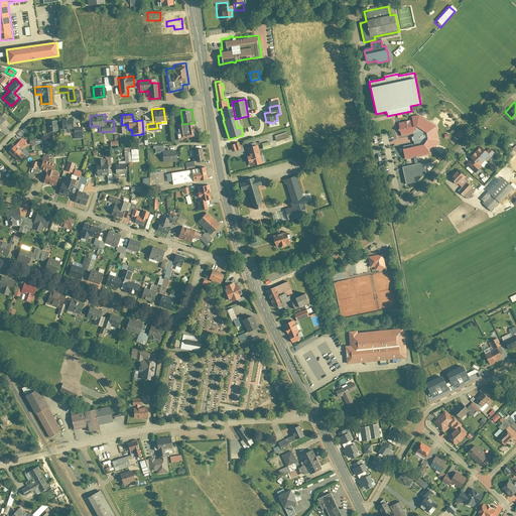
[(81,136),(80,125),(72,126),(71,116),(59,117),(60,128),(70,127),(71,137),(81,136)]
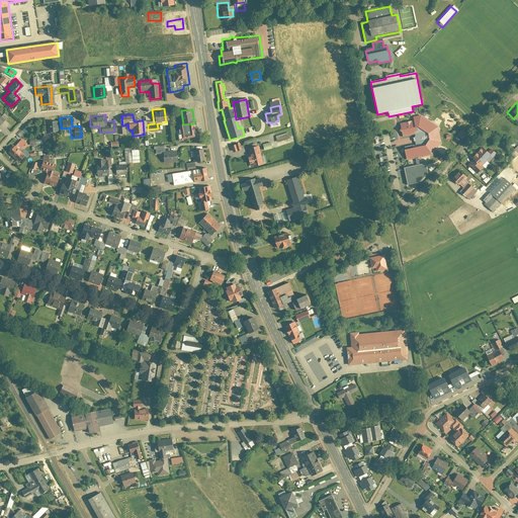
[(416,121),(402,124),(404,138),(415,136),(418,149),(406,151),(409,161),(417,160),(418,164),(406,168),(410,184),(419,182),(429,172),(427,163),(421,164),(420,159),(434,156),(443,142),(439,127),(422,116),(415,118),(416,121)]
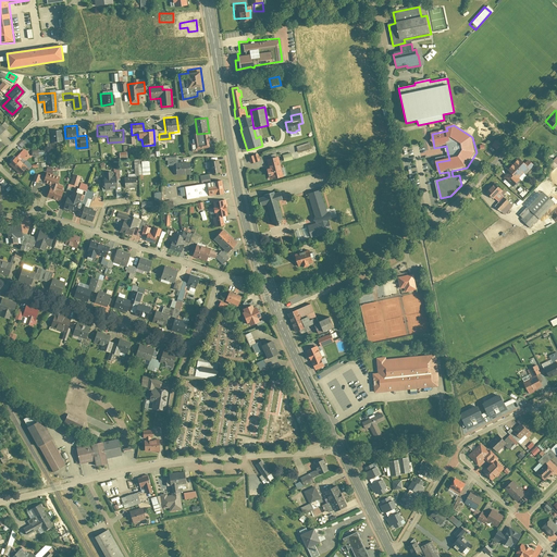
[(60,127),(49,128),(49,140),(61,140),(60,127)]
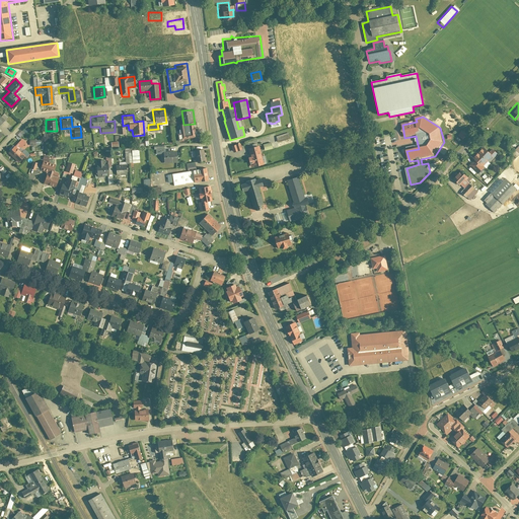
[(178,144),(182,144),(181,139),(197,137),(195,124),(183,125),(181,125),(182,135),(177,136),(178,144)]
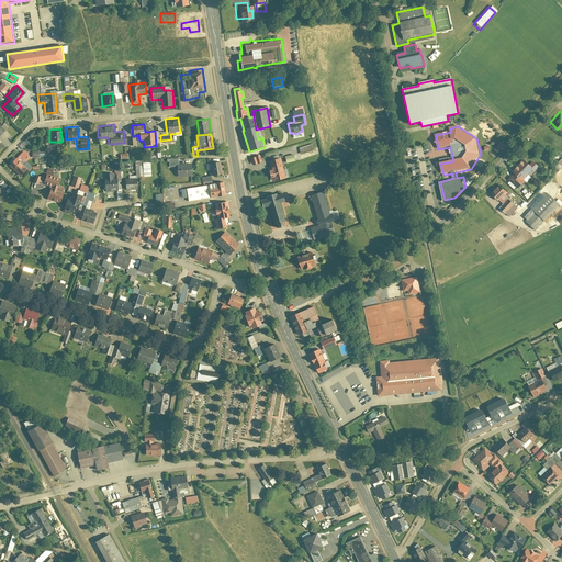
[(300,148),(302,155),(316,150),(314,144),(300,148)]
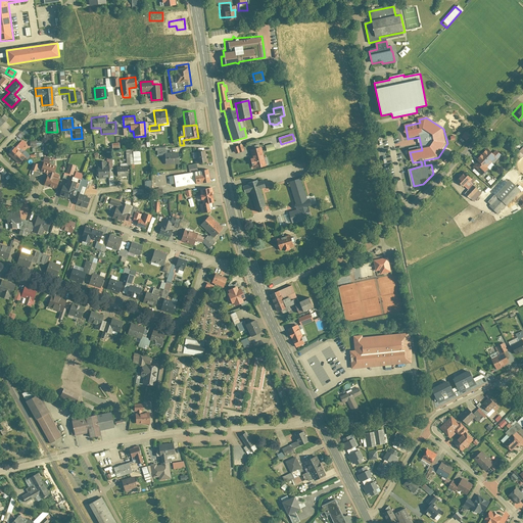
[(17,149),(24,143),(20,139),(6,153),(16,162),(24,155),(17,149)]
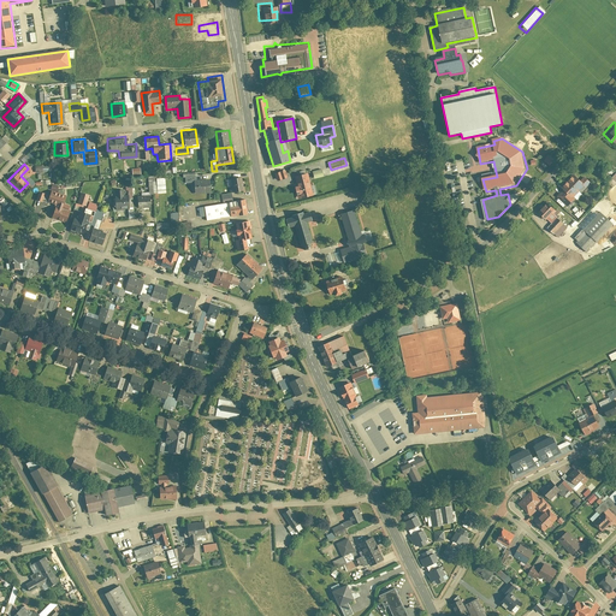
[(582,185),(570,172),(551,191),(563,203),(582,185)]
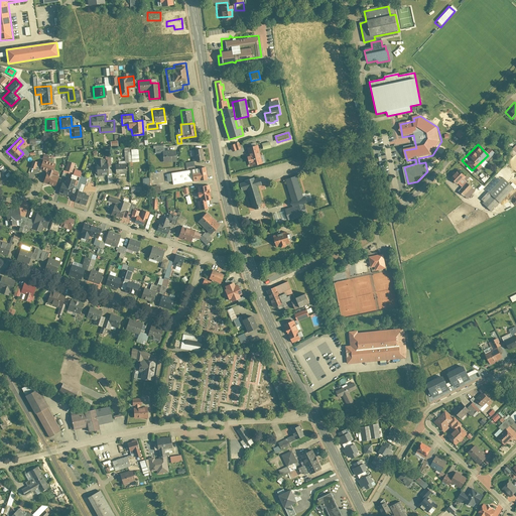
[(257,147),(248,149),(250,159),(247,160),(248,167),(261,164),(257,147)]
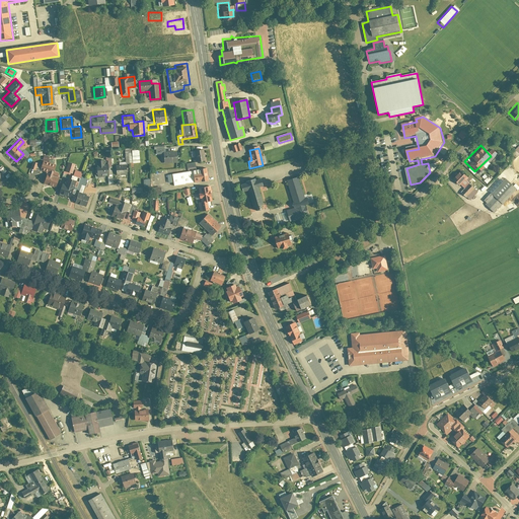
[(179,151),(165,152),(166,163),(180,162),(179,151)]
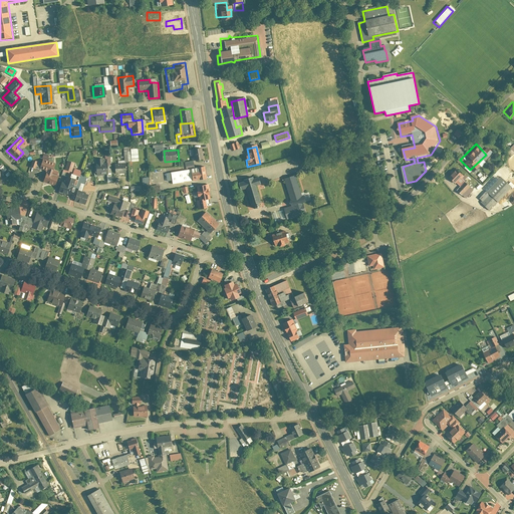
[(203,150),(193,151),(194,157),(191,157),(192,163),(204,161),(203,150)]
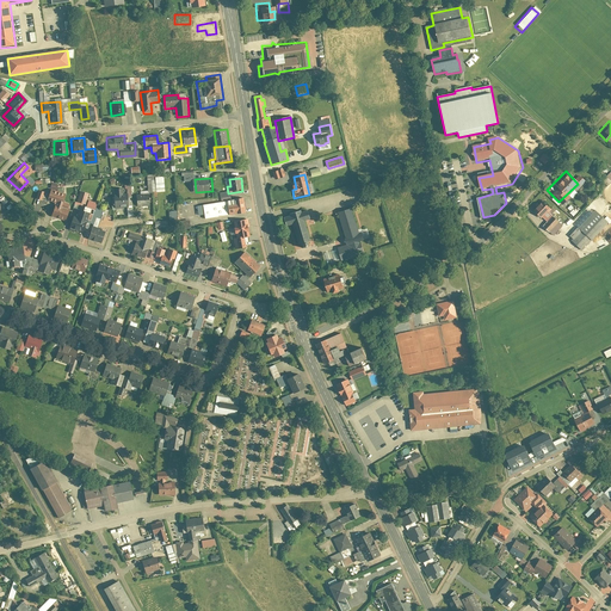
[(122,186),(111,187),(112,205),(128,204),(125,191),(123,191),(122,186)]
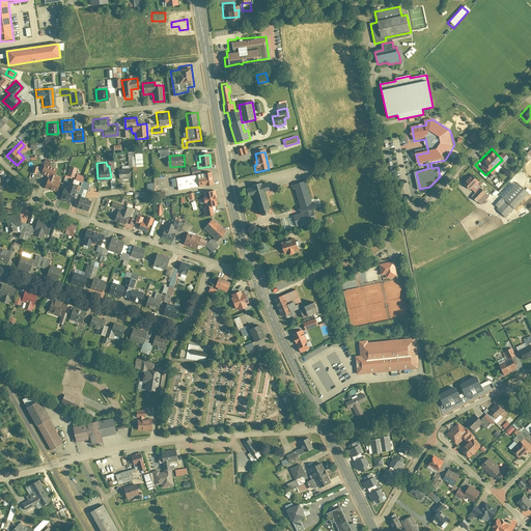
[(57,168),(45,164),(40,175),(48,177),(45,188),(56,192),(61,177),(55,175),(57,168)]
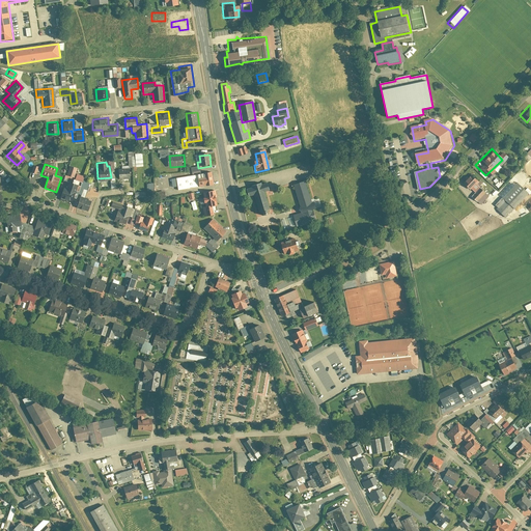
[(75,166),(67,165),(65,174),(73,175),(75,166)]
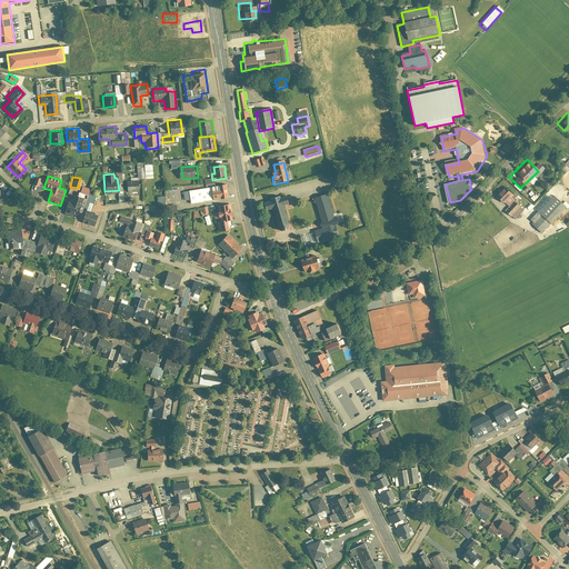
[(143,180),(131,181),(132,192),(145,191),(143,180)]
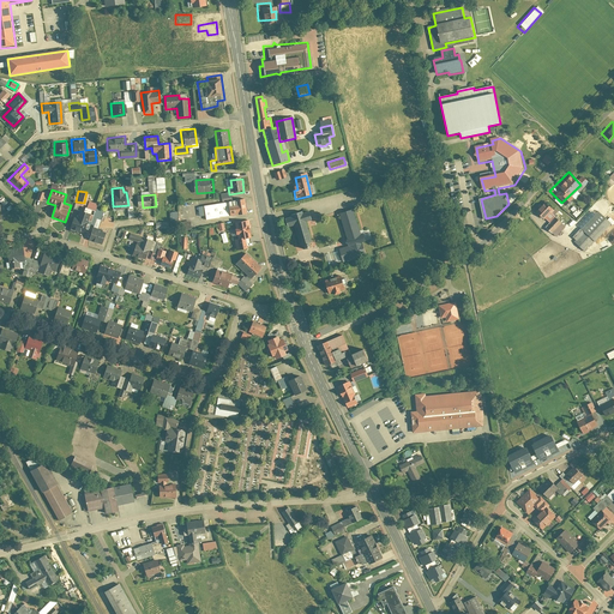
[(250,216),(247,200),(229,204),(203,208),(205,223),(232,218),(250,216)]
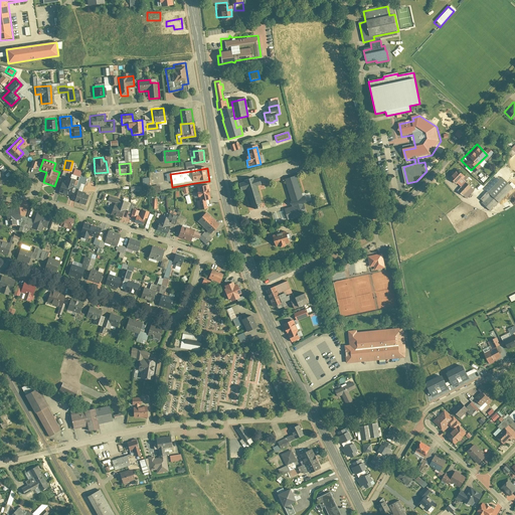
[(460,173),(455,168),(447,175),(452,181),(460,173)]
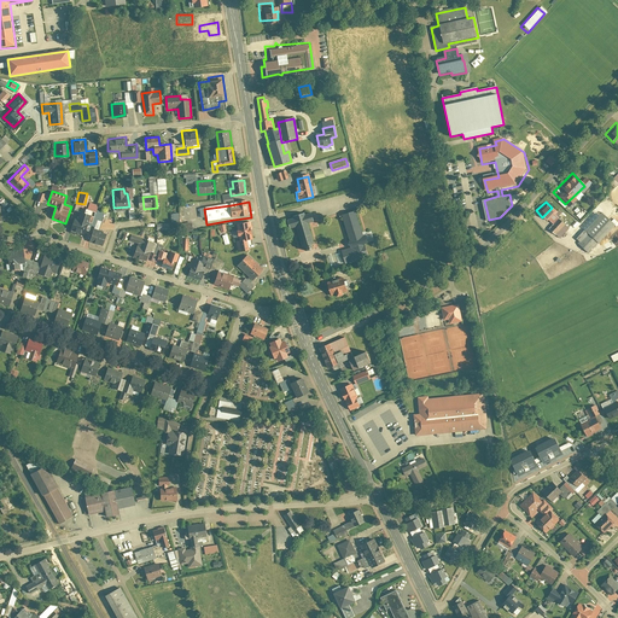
[(357,210),(344,215),(355,248),(345,251),(349,263),(372,256),(368,244),(372,243),(368,234),(366,235),(357,210)]
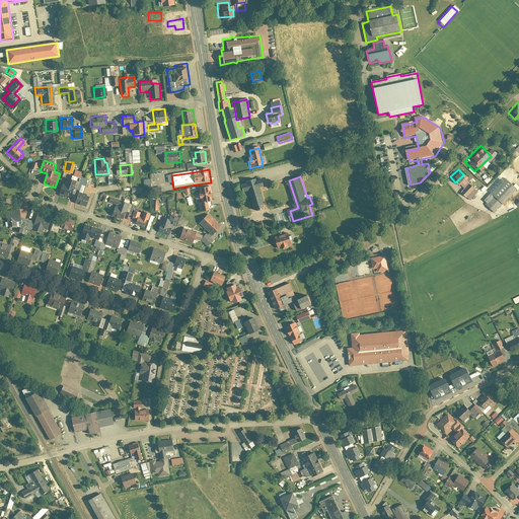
[(514,188),(502,177),(480,201),(493,211),(514,188)]
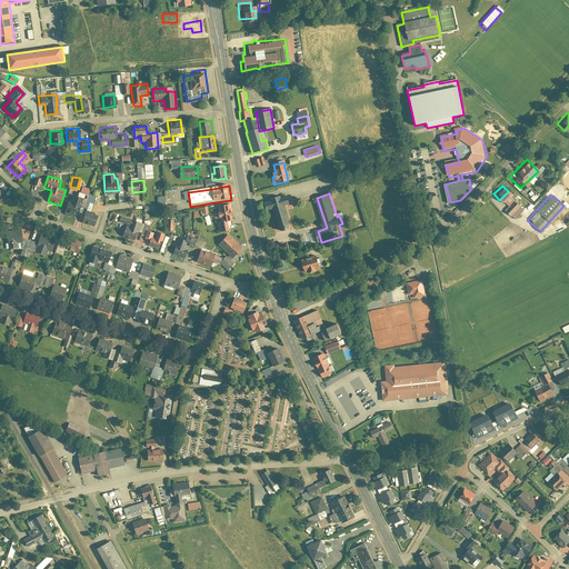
[(268,212),(275,210),(280,230),(285,229),(286,232),(289,231),(288,228),(291,227),(285,208),(292,206),(289,197),(283,199),(282,197),(271,201),(272,202),(266,205),(268,212)]
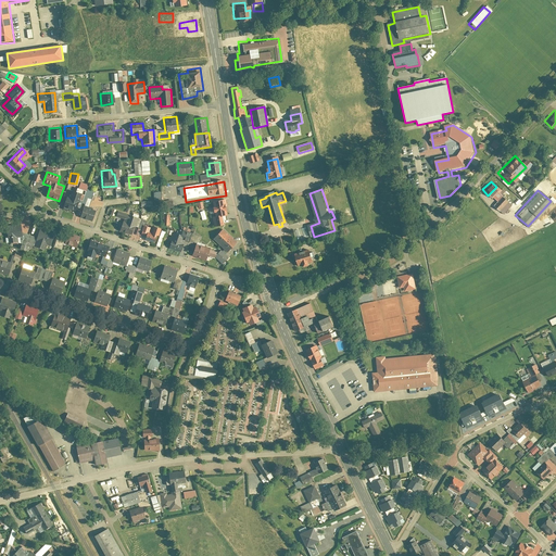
[(509,205),(500,194),(491,202),(502,213),(509,205)]
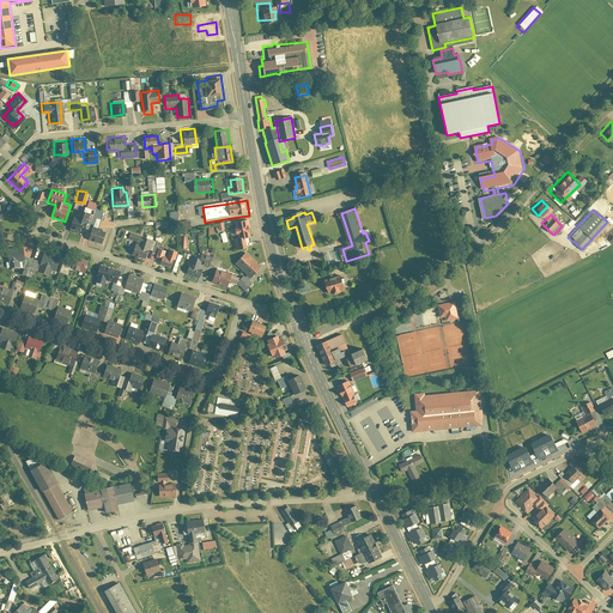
[(86,219),(72,216),(68,226),(83,231),(86,219)]
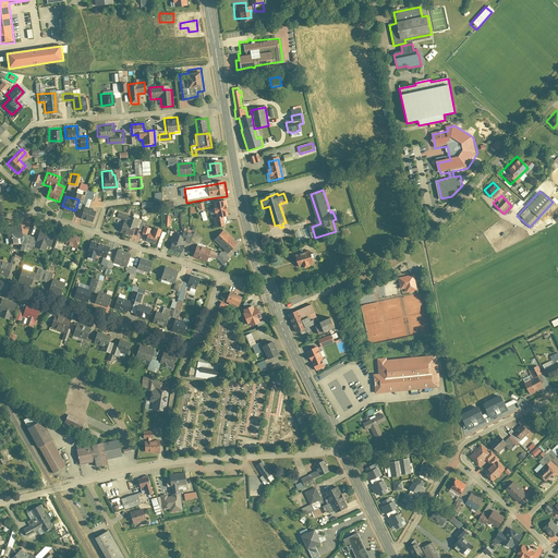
[(176,201),(166,202),(167,210),(177,210),(176,201)]
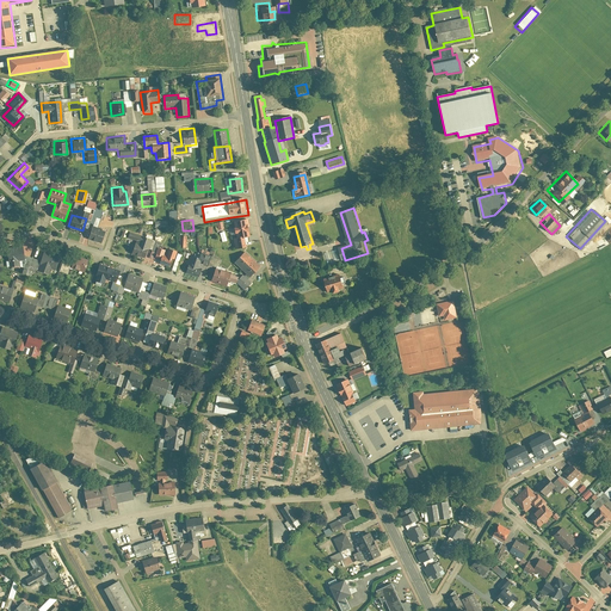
[(250,222),(236,223),(238,229),(235,230),(236,235),(239,235),(240,240),(246,239),(252,239),(250,222)]
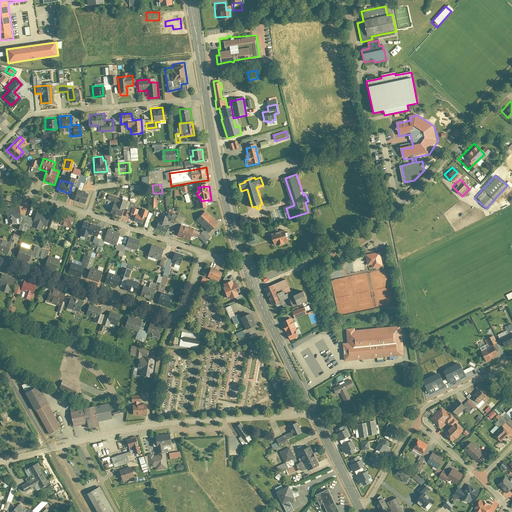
[(88,192),(76,187),(72,198),(84,202),(88,192)]
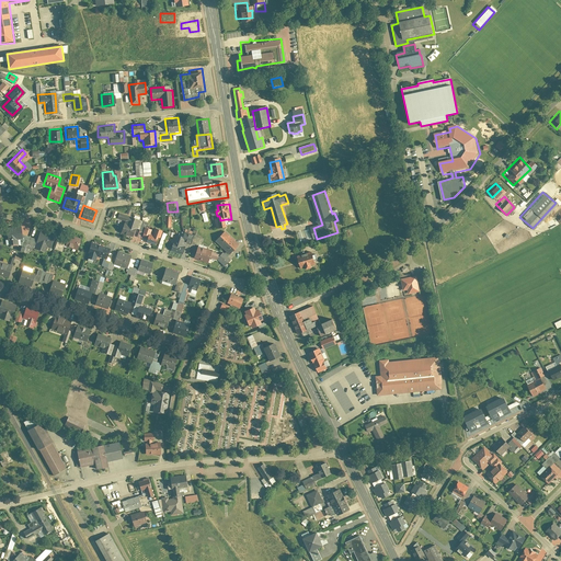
[(128,216),(117,212),(115,217),(126,221),(128,216)]
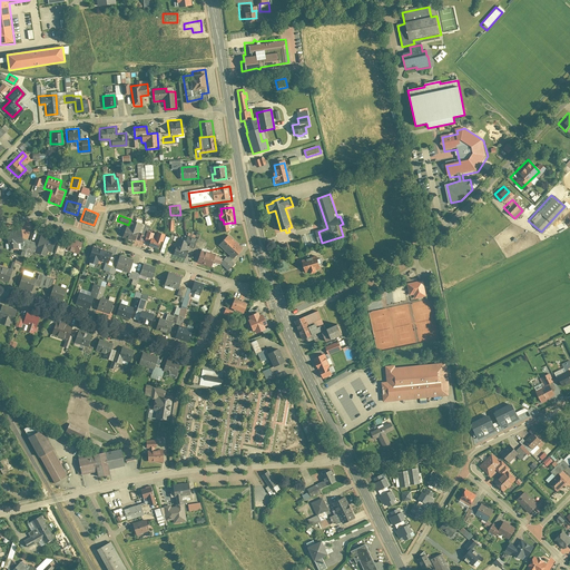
[(134,239),(139,223),(130,219),(128,226),(125,225),(120,235),(134,239)]
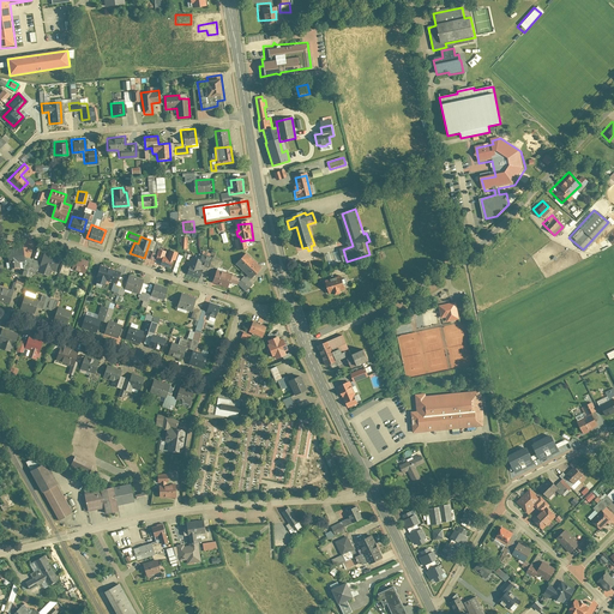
[(248,252),(247,240),(241,241),(236,242),(239,253),(248,252)]
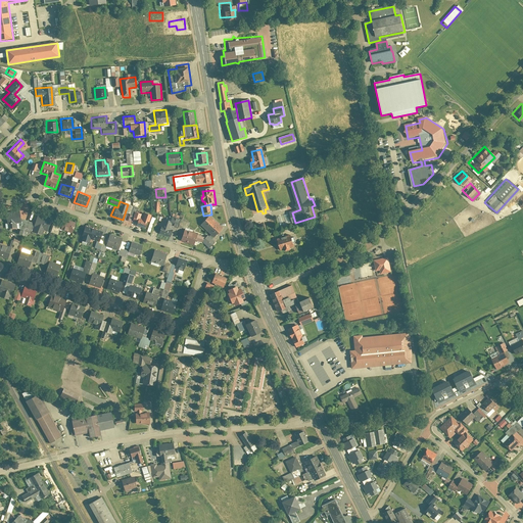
[(148,214),(143,211),(140,218),(136,217),(138,212),(134,210),(131,219),(135,221),(134,224),(143,228),(148,214)]
